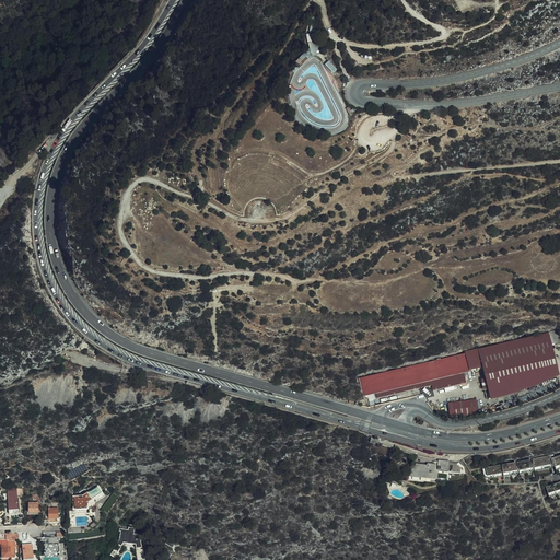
[(305,35),(312,56),(318,55),(313,33),(305,35)]
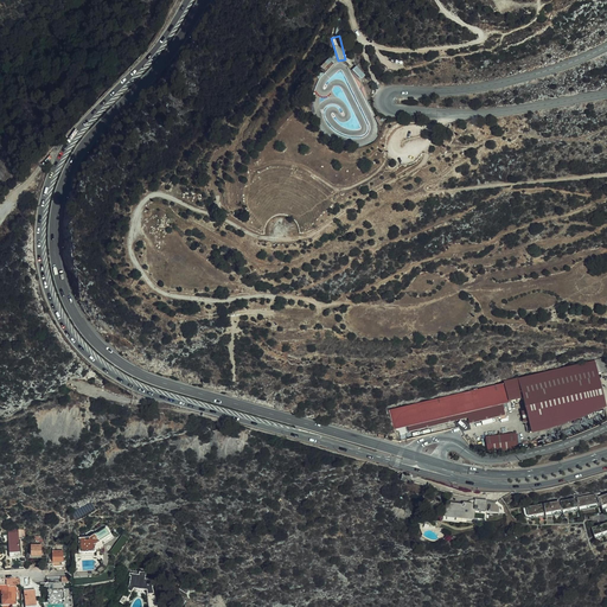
[(320,66),(326,71),(334,62),(330,57),(320,66)]
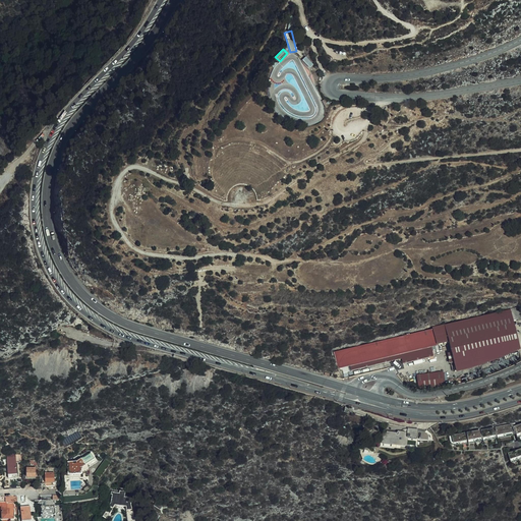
[(303,60),(309,68),(313,65),(306,57),(303,60)]
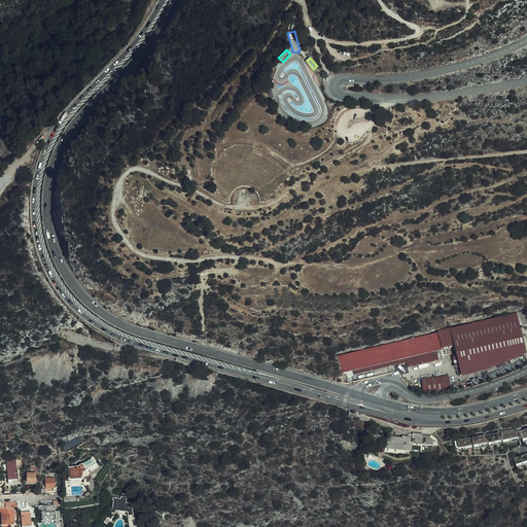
[(342,372),(354,369),(356,375),(406,363),(407,369),(437,361),(434,350),(455,345),(462,375),(506,363),(506,362),(513,360),(513,359),(520,357),(520,355),(526,353),(517,313),(338,355),(342,372)]
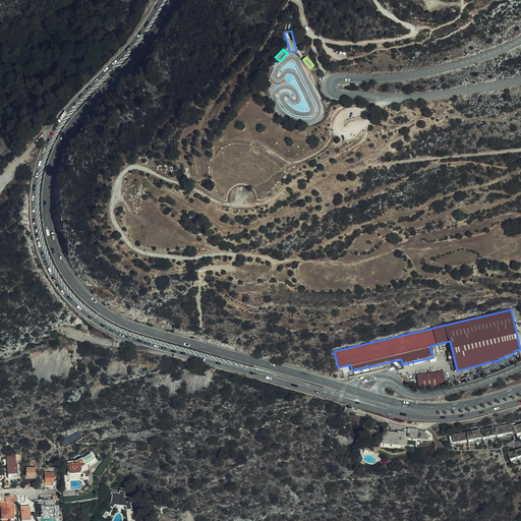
[(443,372),(417,375),(418,389),(444,386),(443,372)]
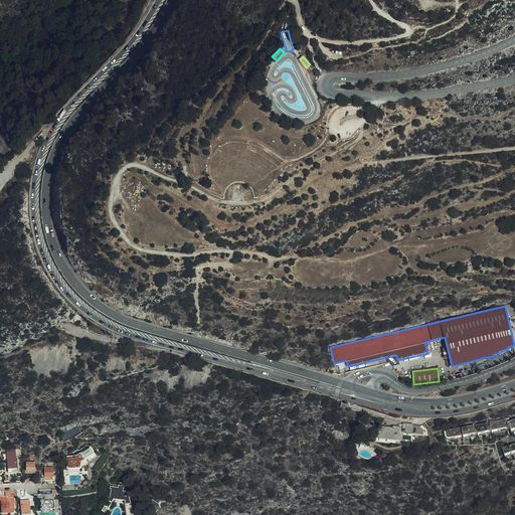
[(491,427),(505,424),(504,416),(489,419),(491,427)]
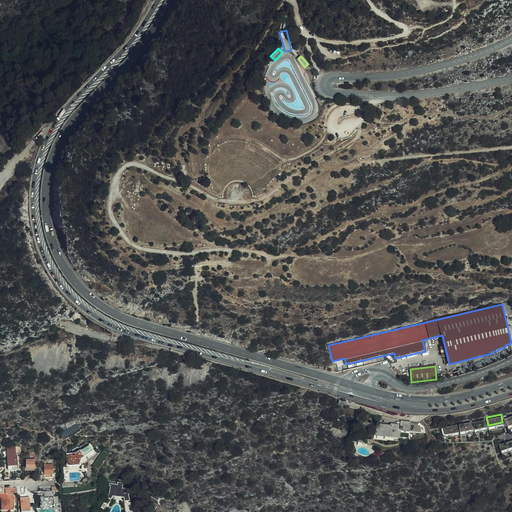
[(473,420),(474,428),(486,426),(485,418),(473,420)]
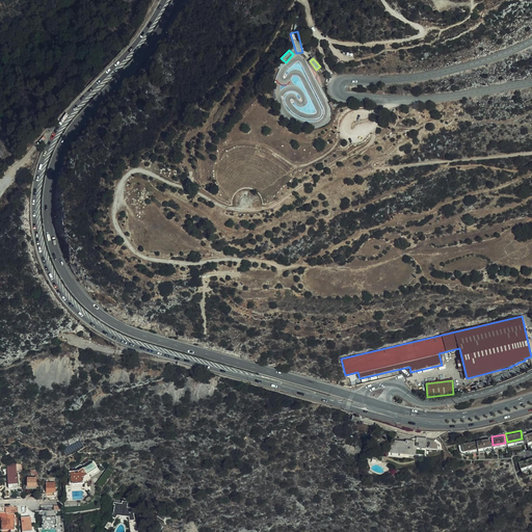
[(395,444),(392,443),(391,450),(401,452),(401,454),(416,455),(417,447),(427,448),(427,447),(428,440),(428,439),(418,436),(418,442),(406,441),(406,443),(395,442),(395,444)]
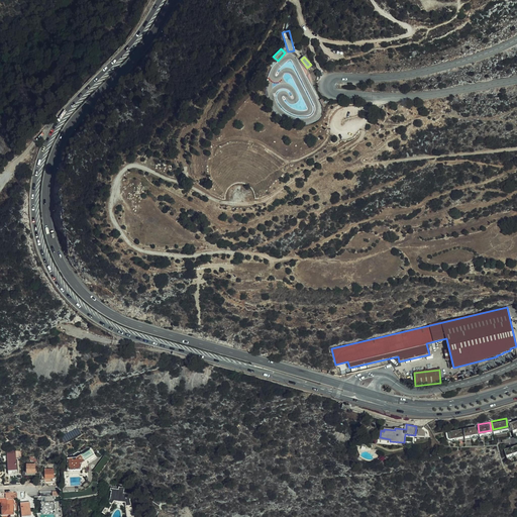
[(463,427),(466,434),(478,432),(476,425),(463,427)]
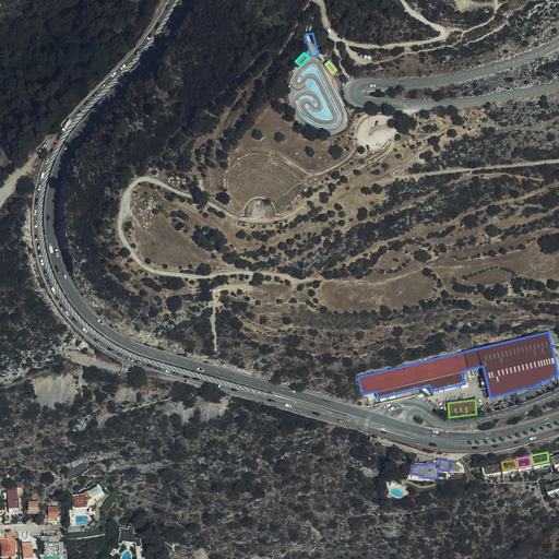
[(450,462),(449,470),(459,472),(460,466),(456,463),(450,462)]
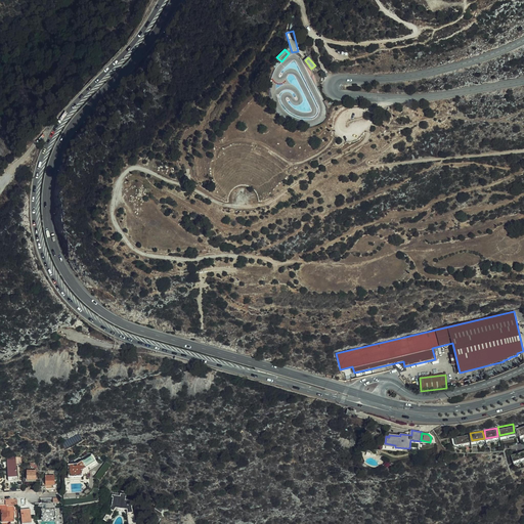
[(469,433),(455,435),(456,443),(470,441),(469,433)]
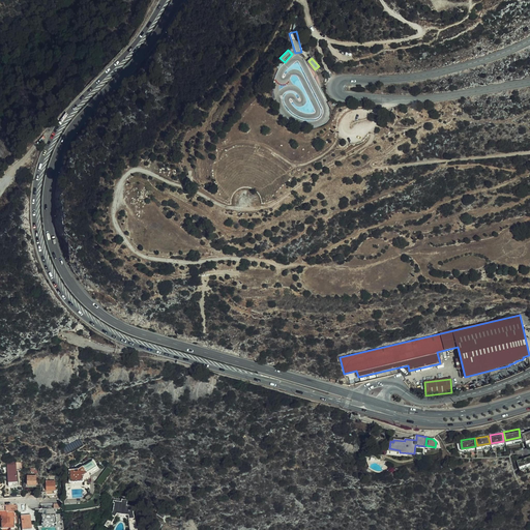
[(461,450),(476,450),(475,446),(462,448),(461,440),(459,441),(461,450)]
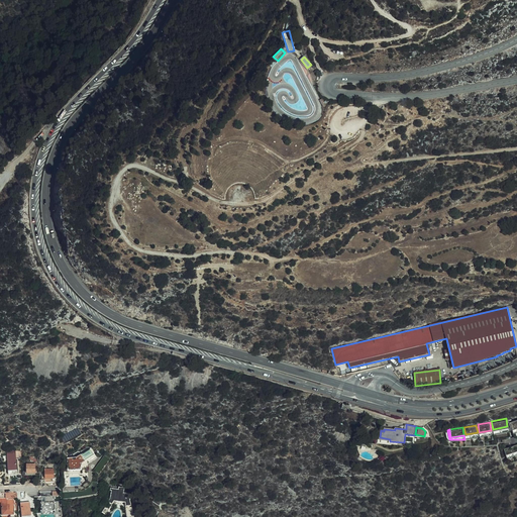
[(505,454),(516,450),(516,444),(503,449),(505,454)]
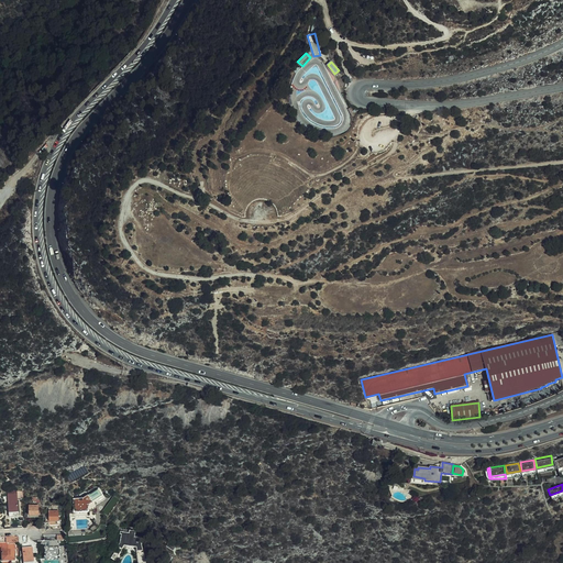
[(84,498),(74,499),(74,511),(79,511),(79,510),(88,510),(88,505),(102,495),(98,488),(84,498)]
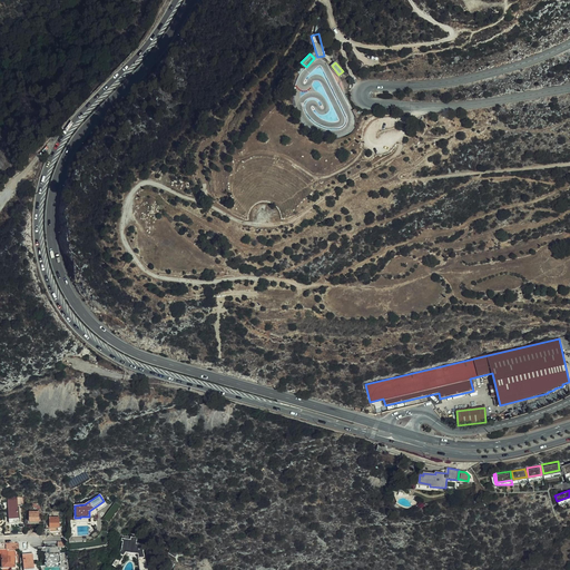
[(25,504),(23,499),(21,499),(20,498),(18,498),(18,500),(9,501),(10,522),(20,522),(19,507),(21,507),(21,504),(25,504)]
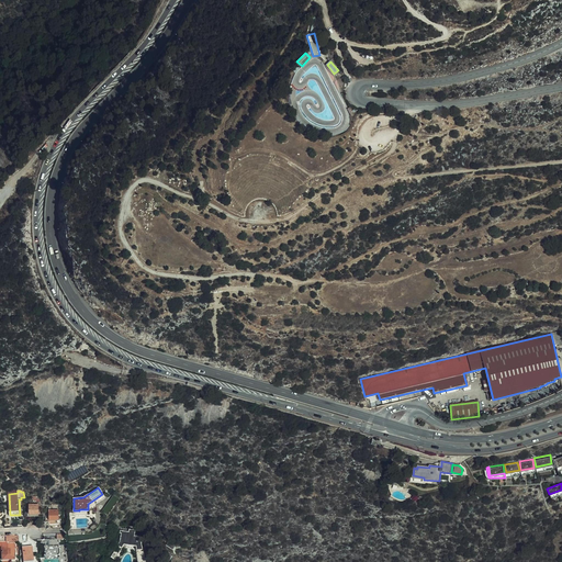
[(30,504),(30,515),(40,515),(38,504),(30,504)]
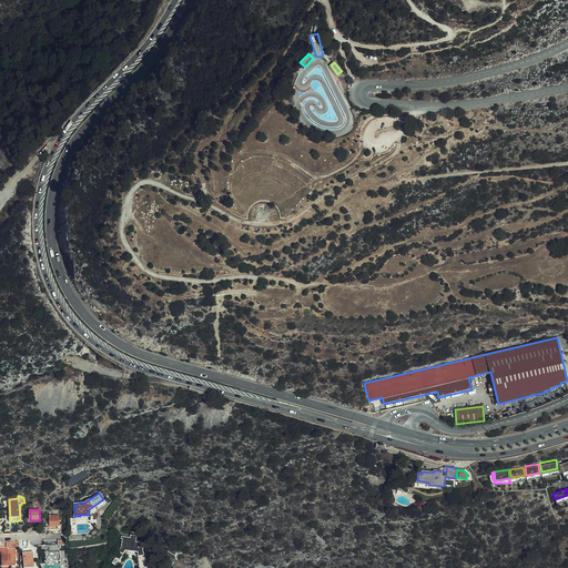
[(67,535),(66,526),(60,526),(60,516),(51,516),(51,526),(52,526),(52,533),(56,535),(67,535)]
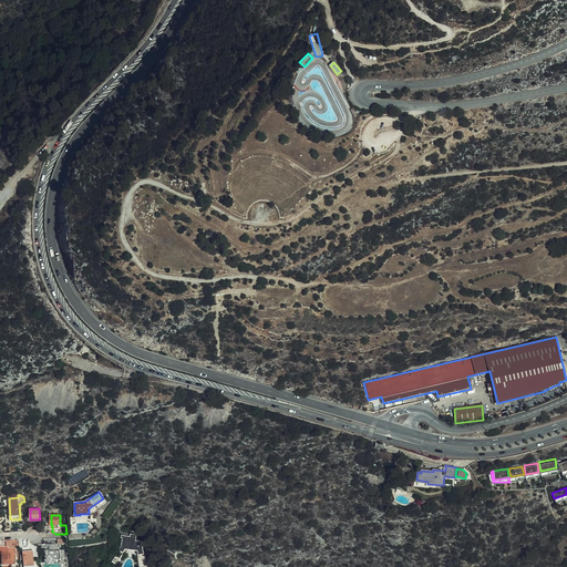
[(119,550),(123,554),(125,549),(137,552),(140,566),(147,566),(144,555),(143,555),(142,542),(138,542),(140,537),(136,537),(136,535),(131,534),(131,537),(124,536),(124,533),(122,532),(121,538),(122,538),(121,548),(119,550)]
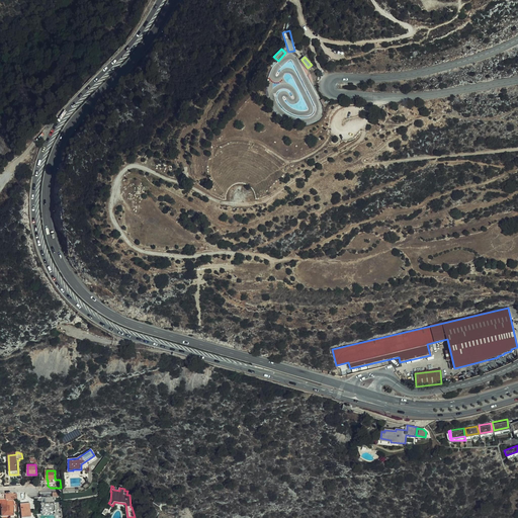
[(42,512),(56,512),(56,506),(56,499),(47,499),(48,504),(42,504),(42,512)]
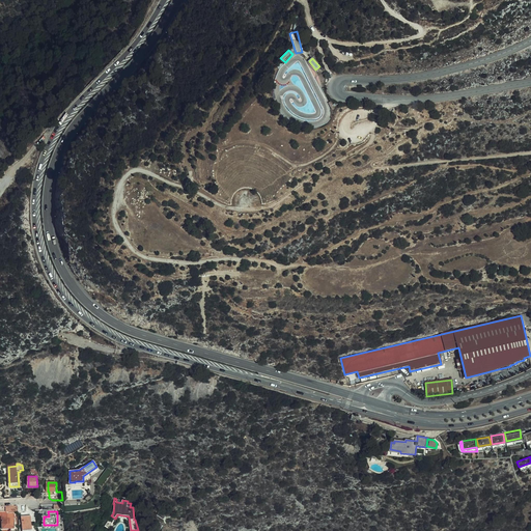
[(14,512),(3,513),(4,530),(15,529),(14,512)]
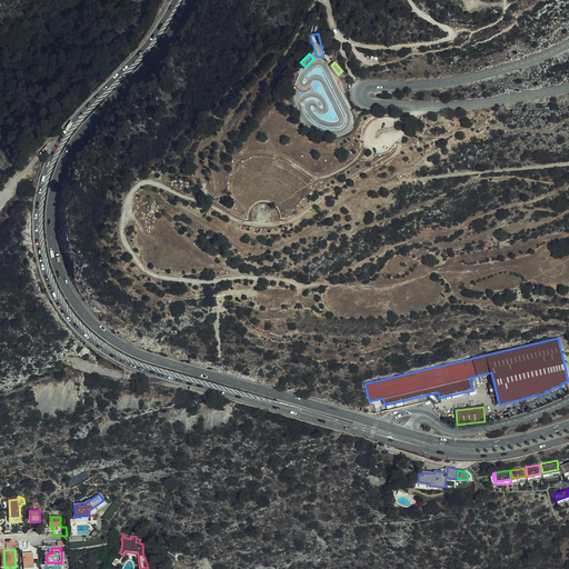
[(21,553),(22,568),(32,568),(31,552),(21,553)]
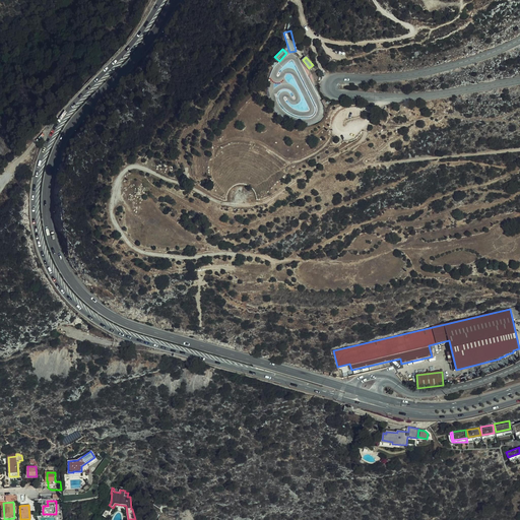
[(106,517),(113,508),(109,505),(103,515),(106,517)]
